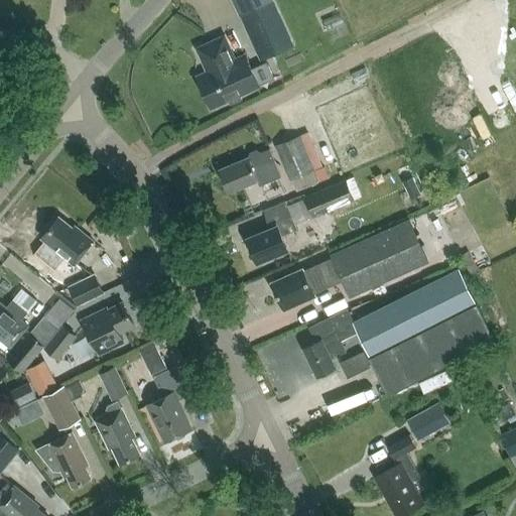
[(245,13),(272,0),(233,0),(240,15),(245,13)]
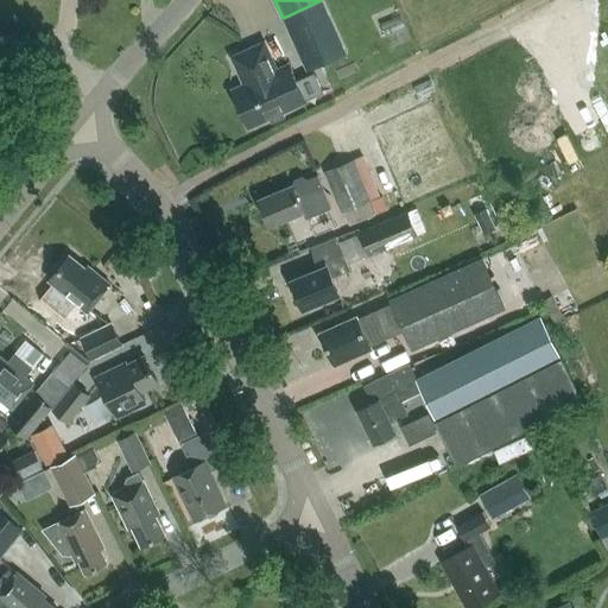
[(323,0),(321,0),(289,16),(312,70),(348,55),(323,0)]
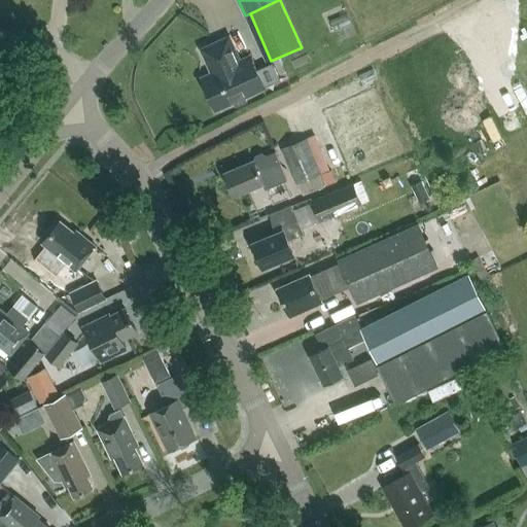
[(248,101),(246,97),(265,88),(250,56),(240,60),(230,36),(202,48),(212,73),(202,77),(216,110),(234,102),(236,106),(248,101)]
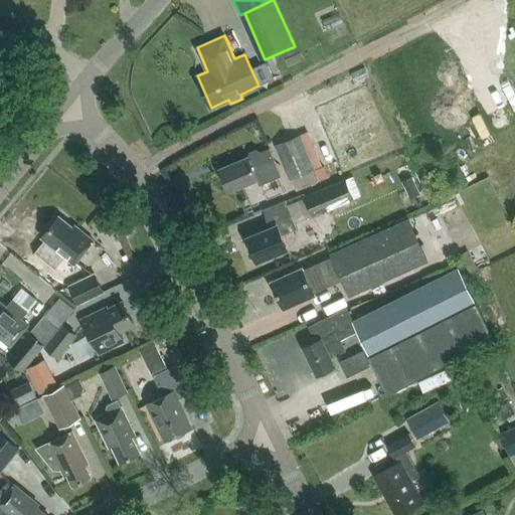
[(300,136),(276,146),(290,179),(292,178),(297,191),(318,182),(313,169),(314,169),(300,136)]
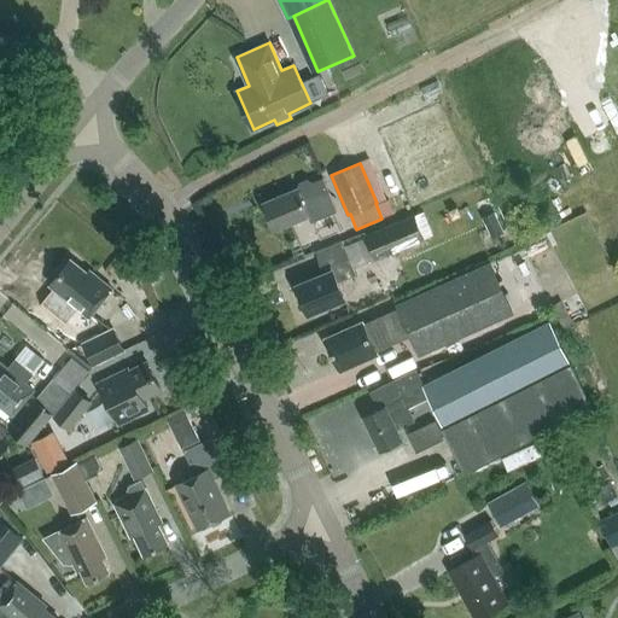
[(324,178),(263,203),(274,229),(309,215),(312,222),(337,211),(324,178)]
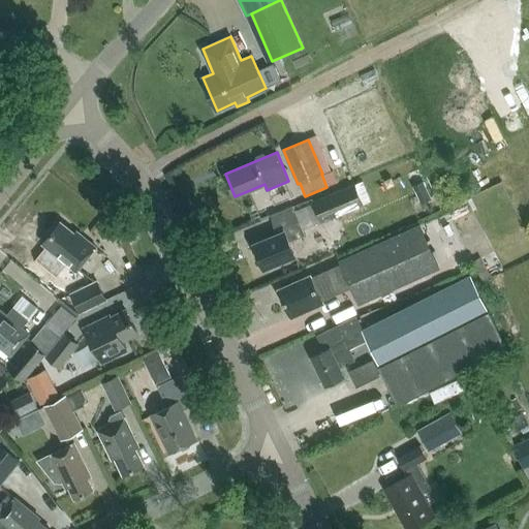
[(333,170),(322,175),(328,186),(337,182),(333,170)]
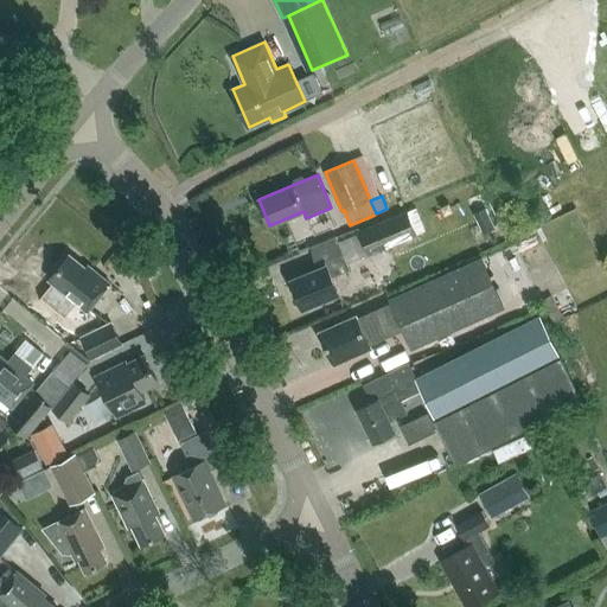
[(486,210),(475,215),(484,232),(494,228),(486,210)]
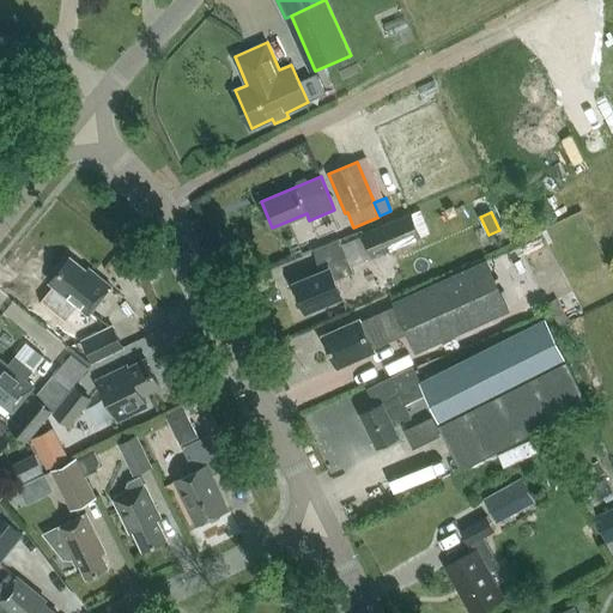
[(371,256),(423,237),(413,213),(362,232),(371,256)]
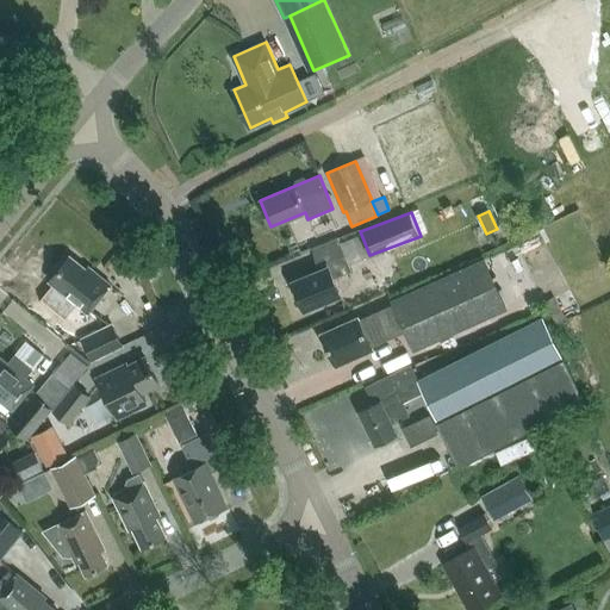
[(334,278),(352,271),(337,237),(312,248),(322,269),(293,281),(305,309),(340,294),(334,278)]
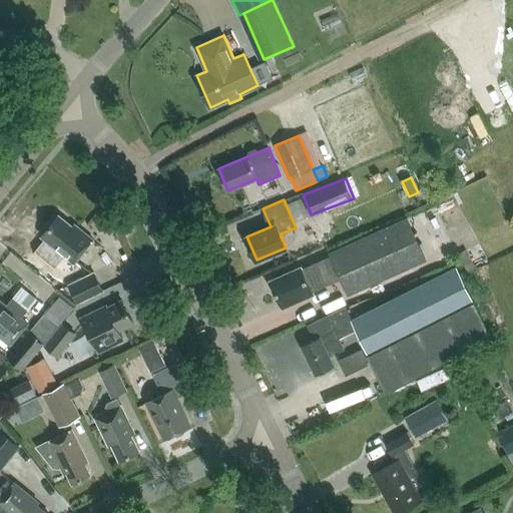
[(42,236),(74,263),(93,239),(74,224),(73,226),(59,215),(42,236)]
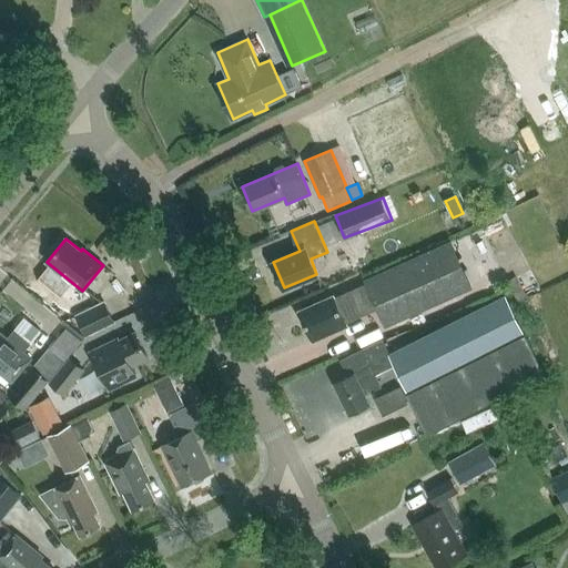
[(377,305),(386,325),(459,292),(439,247),(366,281),(367,283),(334,297),(334,296),(300,311),(313,341),(314,340),(313,336),(344,323),(345,326),(347,325),(344,320),(377,305)]
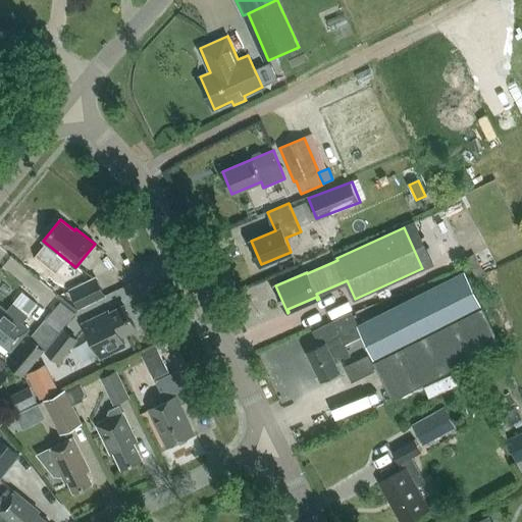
[(502,346),(465,272),(362,324),(374,349),(370,351),(396,399),(502,346)]
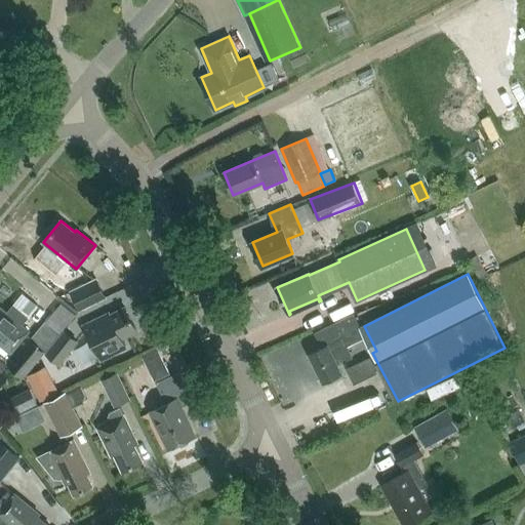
[(106,297),(96,279),(71,291),(80,310),(106,297)]
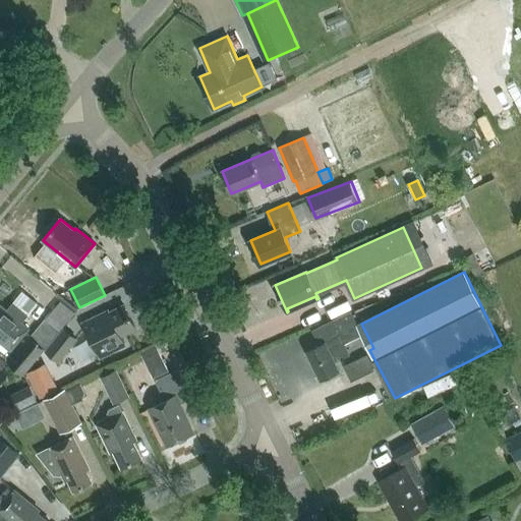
[(0,341),(10,350),(29,328),(21,323),(27,314),(13,302),(6,309),(0,304),(0,341)]
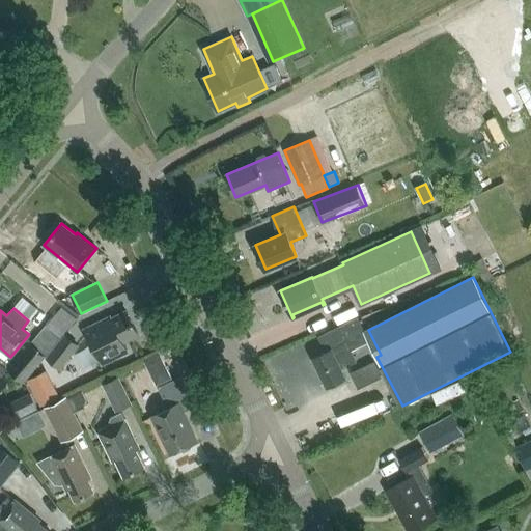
[(102,320),(84,329),(102,364),(128,352),(123,342),(138,335),(127,311),(103,323),(102,320)]
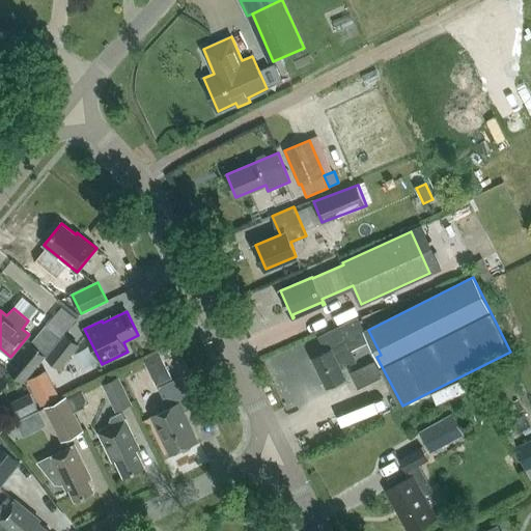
[(351,351),(368,341),(356,317),(318,337),(326,351),(312,358),(327,387),(345,376),(341,368),(356,360),(351,351)]
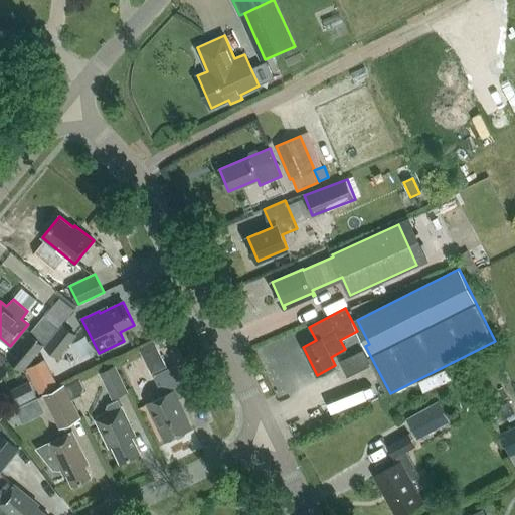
[(9,359),(23,370),(59,326),(45,315),(9,359)]
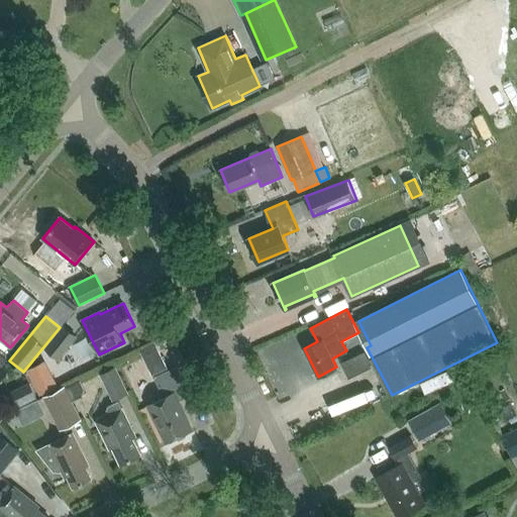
[(45,348),(58,358),(76,336),(64,326),(45,348)]
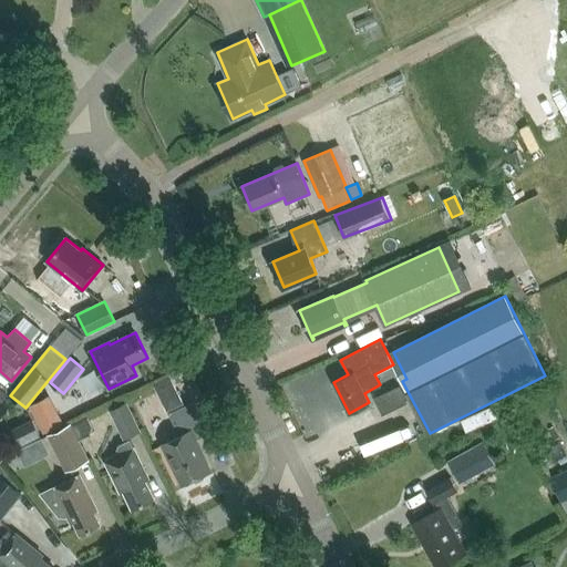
[(406,402),(399,387),(374,398),(382,414),(406,402)]
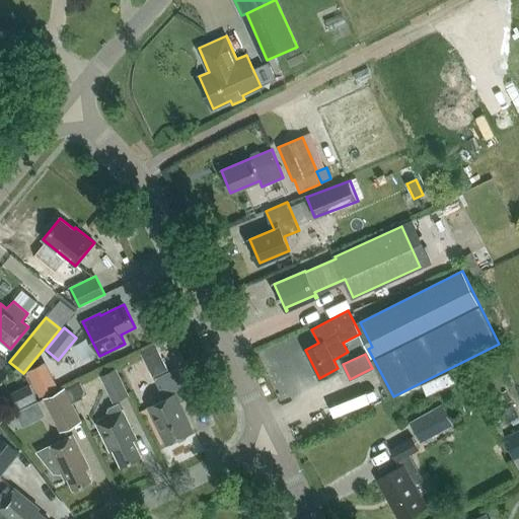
[(55,387),(44,365),(25,374),(36,396),(55,387)]
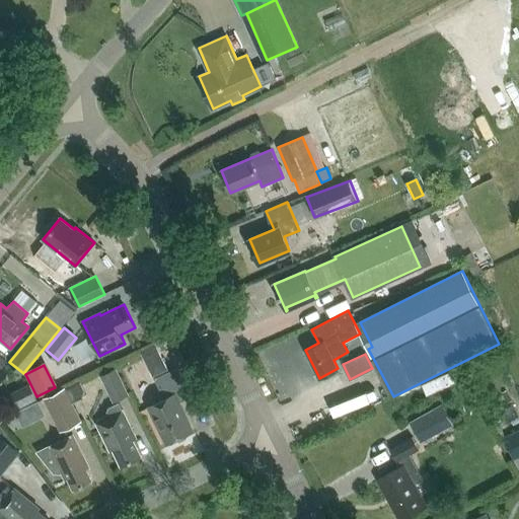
[(114,401),(129,394),(116,367),(100,374),(114,401)]
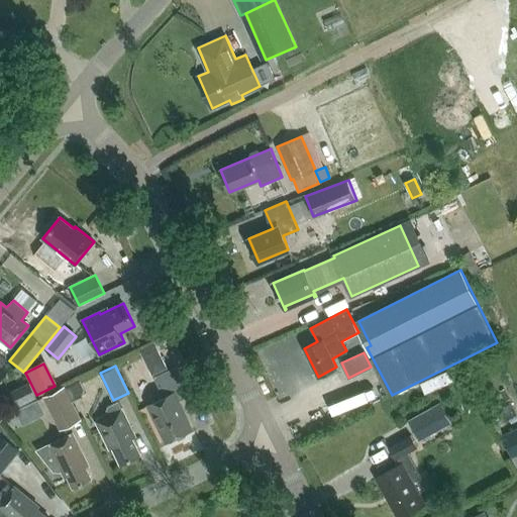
[(148,405),(167,441),(191,429),(178,402),(191,395),(177,367),(153,377),(164,398),(148,405)]
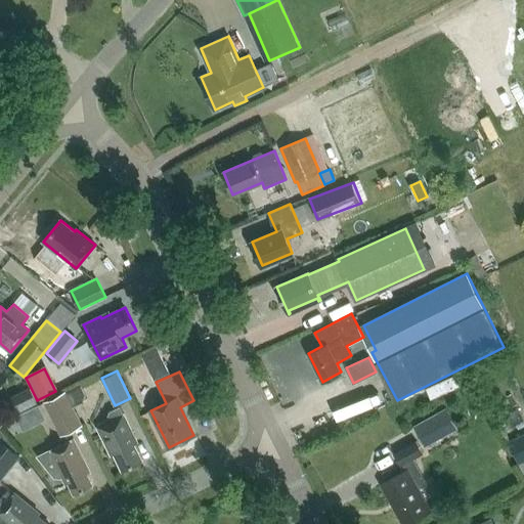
[(67,391),(33,407),(38,420),(50,415),(58,434),(81,424),(67,391)]
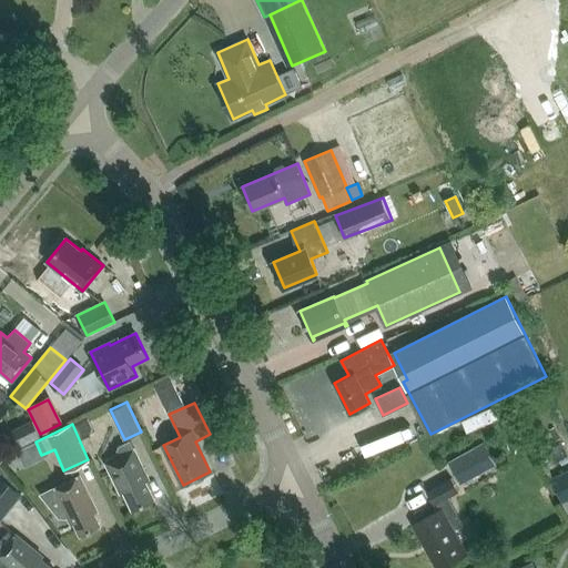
[(350,450),(355,463),(404,442),(398,429),(350,450)]
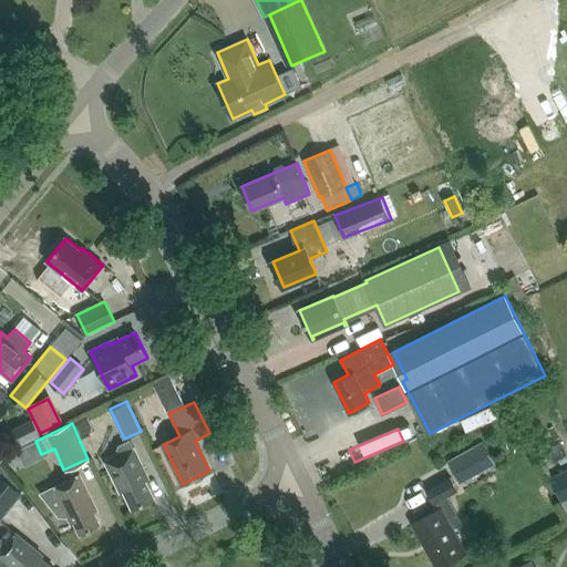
[(120,492),(123,491),(132,508),(154,497),(145,480),(148,478),(134,449),(133,449),(130,441),(120,445),(114,457),(105,462),(120,492)]
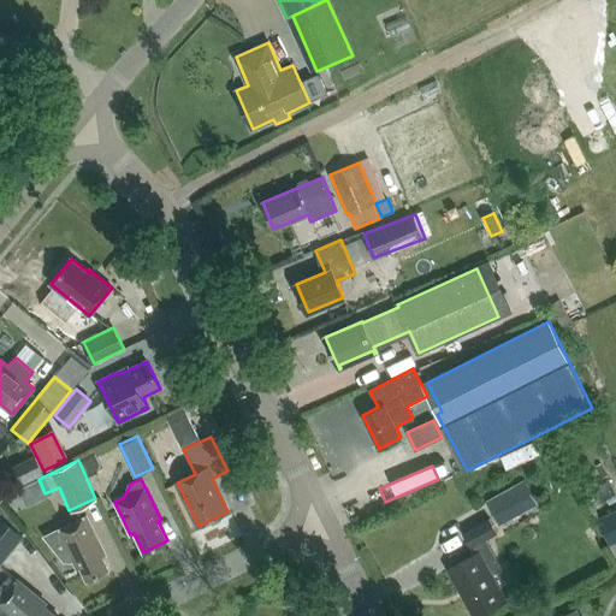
[(538,504),(525,480),(486,502),(499,527),(538,504)]
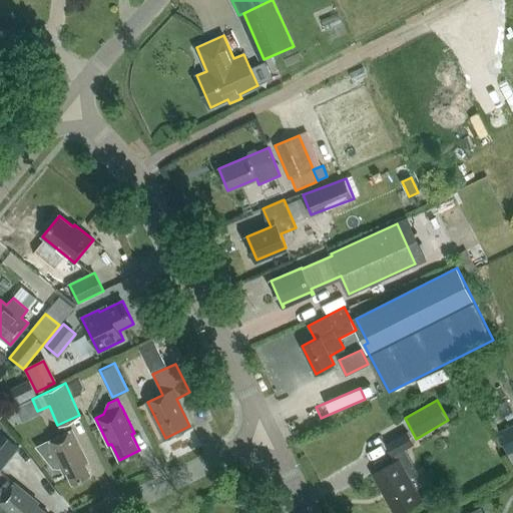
[(0,470),(21,446),(0,427),(0,470)]
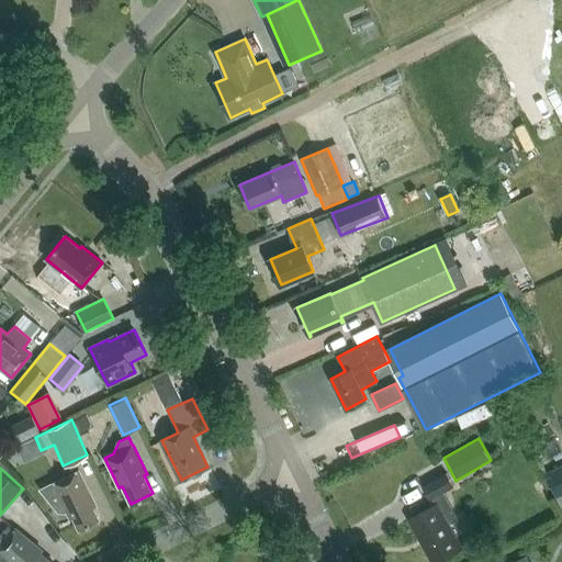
[(80,529),(99,519),(93,507),(96,506),(79,471),(42,490),(59,512),(64,512),(66,510),(70,518),(74,517),(80,529)]
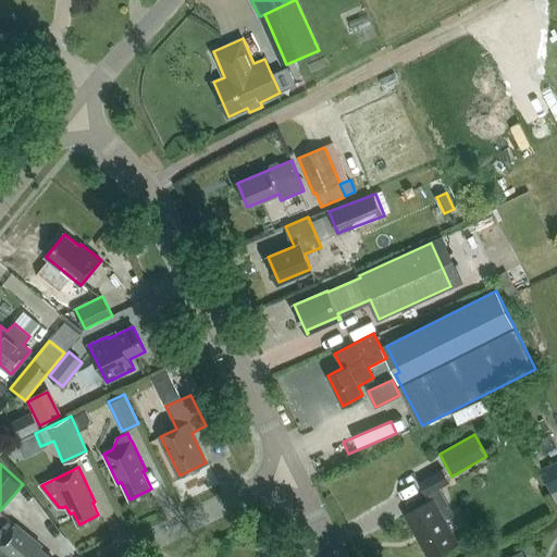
[(438,487),(449,481),(443,469),(419,482),(425,495),(429,493),(432,499),(406,514),(430,556),(431,556),(457,543),(444,520),(454,515),(438,487)]
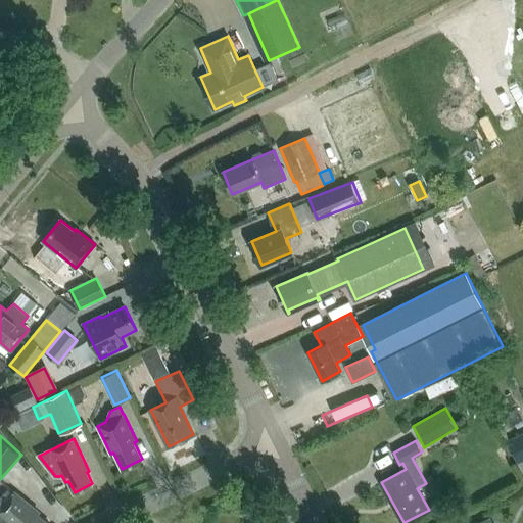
[(48,522),(37,514),(39,512),(15,492),(0,511),(0,522),(48,522)]
